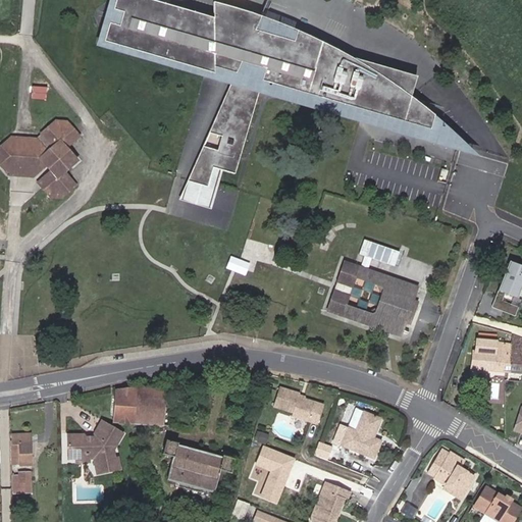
[(217,15),(165,0),(117,0),(116,6),(126,9),(122,22),(112,19),(106,38),(217,71),(217,64),(239,71),(226,98),(237,102),(236,107),(224,102),(190,179),(211,186),(216,166),(238,172),(263,86),(309,99),(311,93),(316,94),(314,100),(420,131),(421,127),(439,134),(438,137),(472,146),(458,132),(426,104),(412,99),(420,72),(410,70),(402,69),(393,67),(385,65),(381,64),(374,63),(370,62),(367,61),(364,60),(336,45),(331,62),(321,59),(325,40),(300,29),(298,40),(297,40),(258,28),(256,48),(210,34),(210,28),(210,27),(217,29),(217,15)]
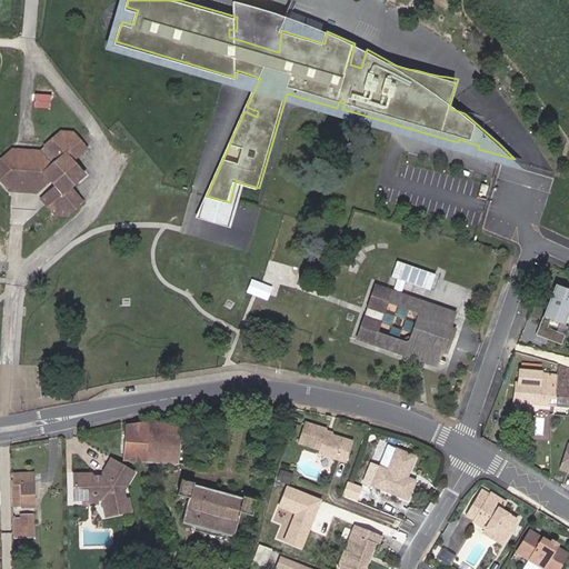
[(279,52),(281,30),(323,43),(325,43),(327,31),(320,28),(301,20),(280,13),(258,7),(237,1),(237,17),(237,31),(229,30),(229,37),(279,52)]
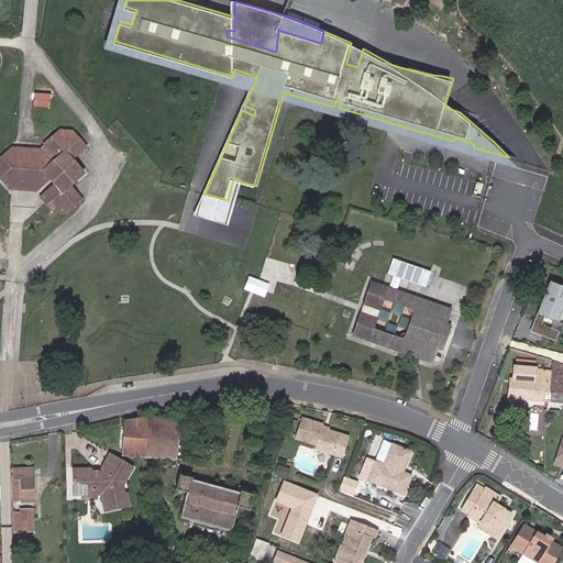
[(37,153),(11,151),(0,159),(0,181),(7,189),(35,192),(48,180),(54,187),(39,200),(54,218),(63,219),(80,205),(67,188),(75,183),(76,170),(68,163),(85,151),(70,134),(58,133),(43,146),(55,161),(48,166),(37,153)]
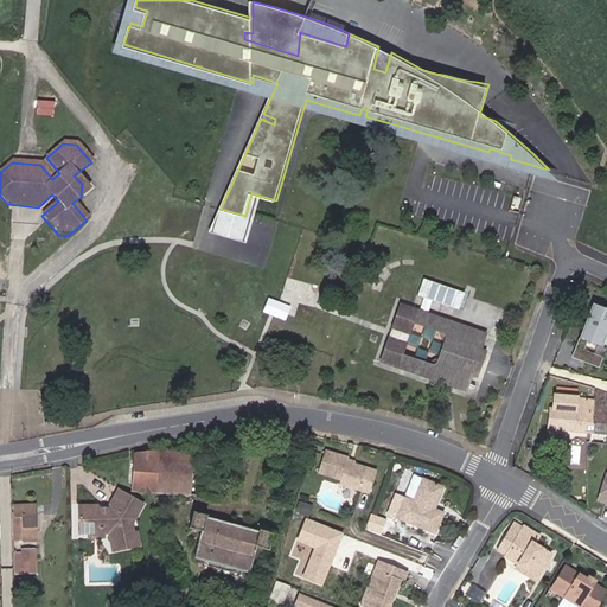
[(462,310),(468,293),(422,278),(416,294),(462,310)]
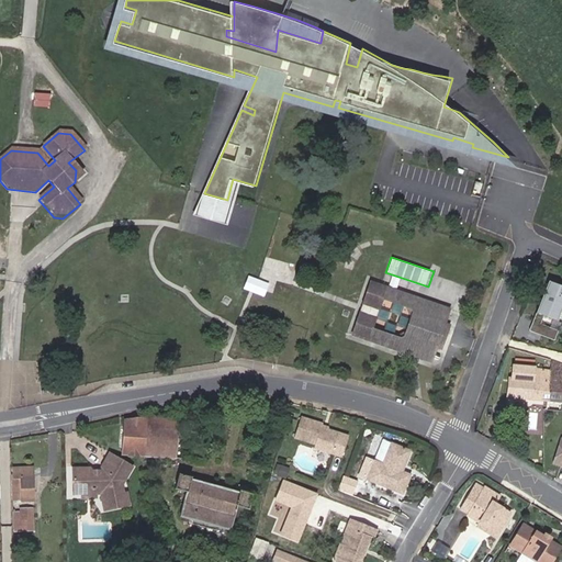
[(551,278),(561,282),(561,274),(554,271),(551,278)]
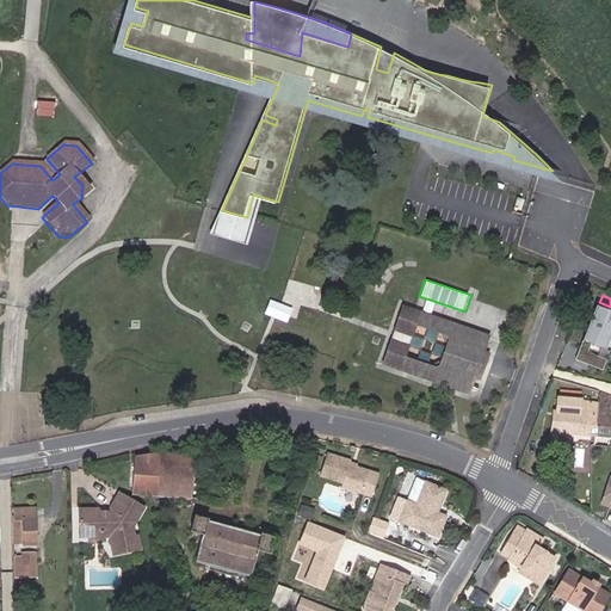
[(610,329),(610,307),(599,302),(591,321),(610,329)]
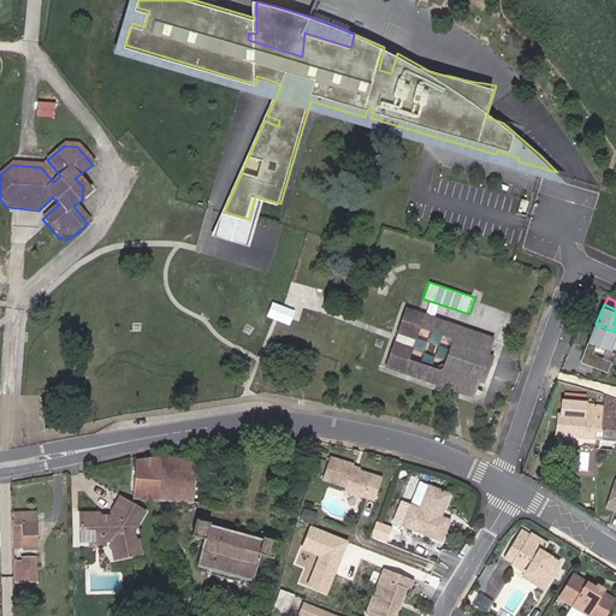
[(495,357),(490,355),(495,339),(408,311),(389,368),(406,374),(475,397),(481,381),(487,362),(492,365),(495,357)]
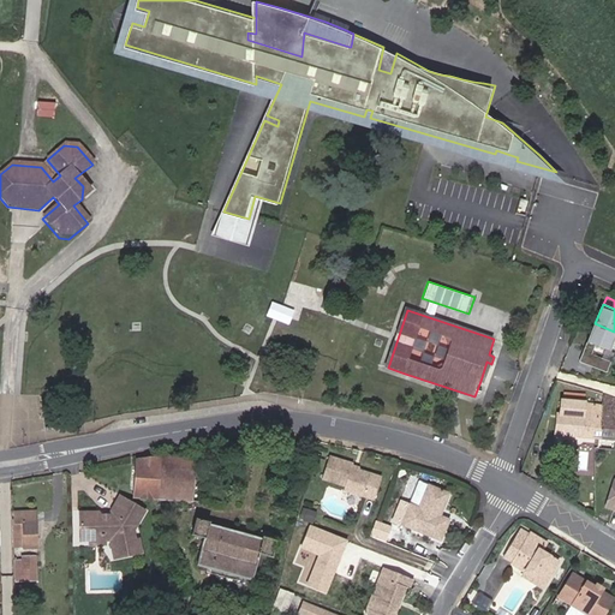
[(491,364),(487,362),(481,381),(485,382),(491,364)]
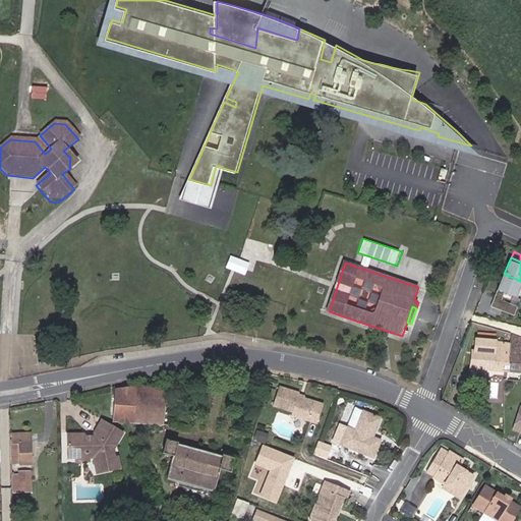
[(520,338),(511,335),(511,342),(508,371),(520,372),(520,338)]
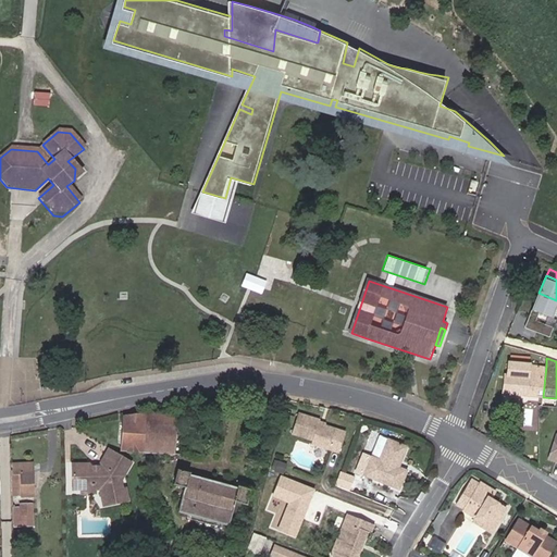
[(543,397),(546,366),(530,364),(510,362),(508,362),(506,375),(504,374),(502,394),(543,397)]
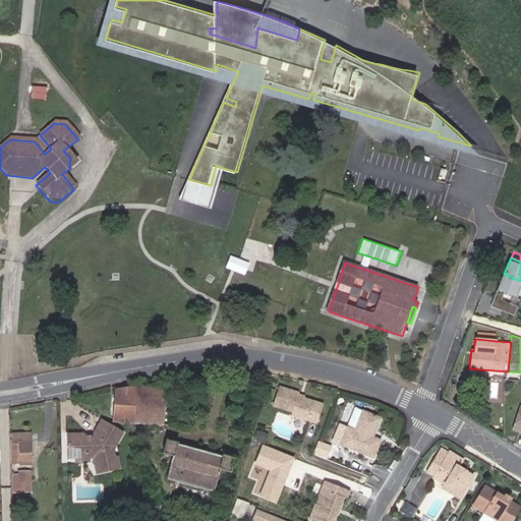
[(113,421),(130,422),(133,388),(133,384),(115,390),(113,421)]
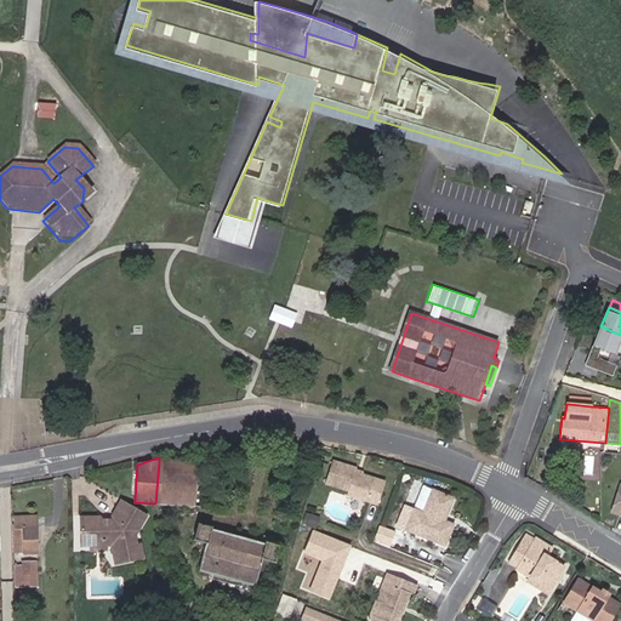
[(159,462),(155,503),(193,506),(195,460),(159,457),(159,462)]
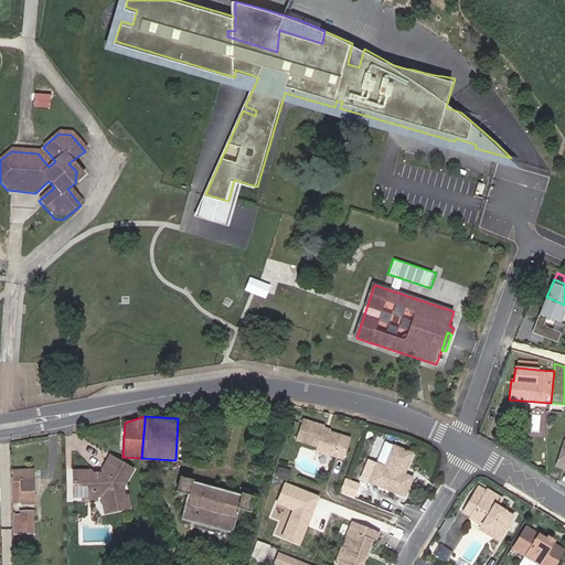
[(345,440),(319,430),(319,426),(298,419),(292,440),(312,448),(312,451),(339,460),(345,440)]
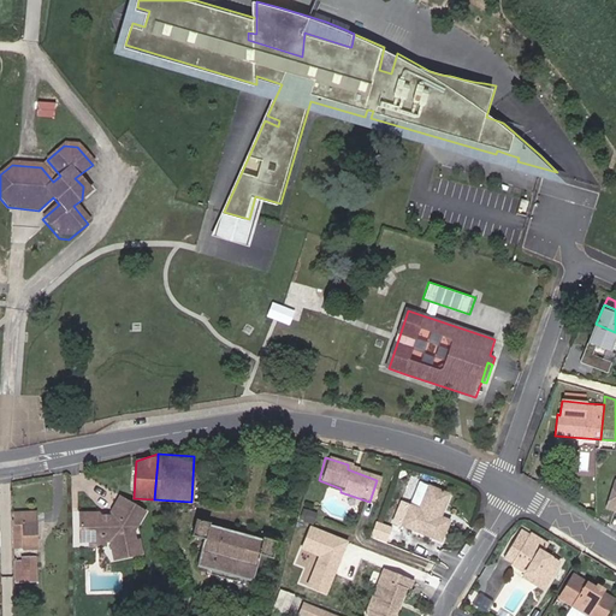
[(445,521),(438,517),(446,496),(437,492),(414,483),(406,505),(397,526),(438,543),(445,521)]
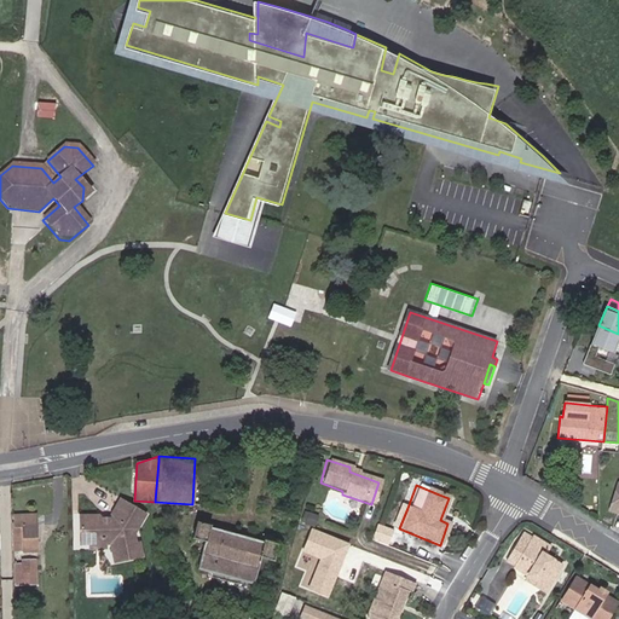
[(99,519),(81,518),(79,547),(90,547),(97,541),(103,541),(103,548),(113,549),(117,567),(143,561),(143,554),(140,545),(137,547),(134,537),(145,516),(120,502),(110,520),(106,522),(106,526),(102,526),(102,522),(99,519)]
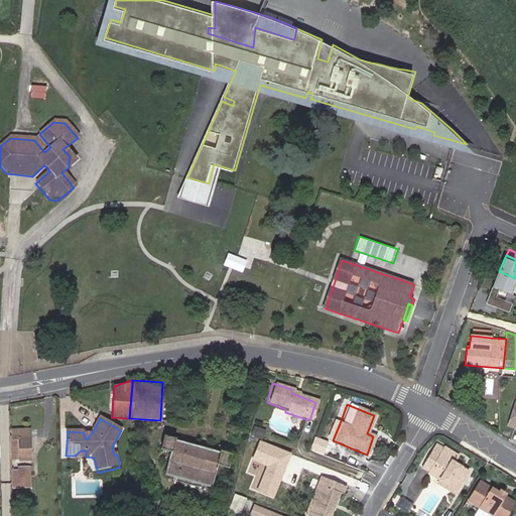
[(264,431),(256,428),(253,437),(260,440),(264,431)]
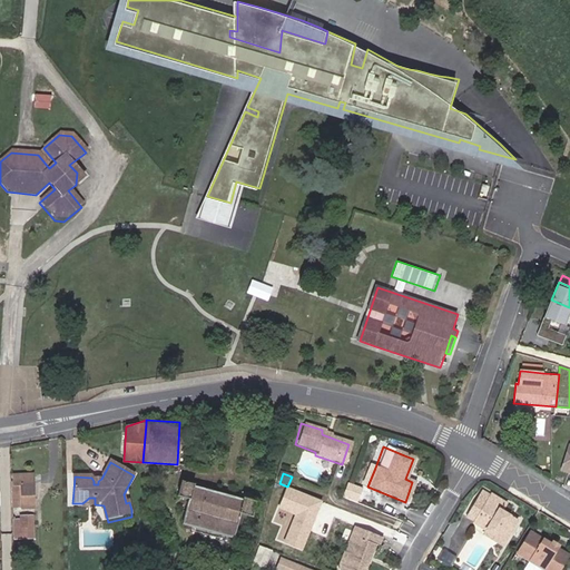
[(12,477),(13,508),(13,510),(35,510),(35,483),(33,477),(12,477)]
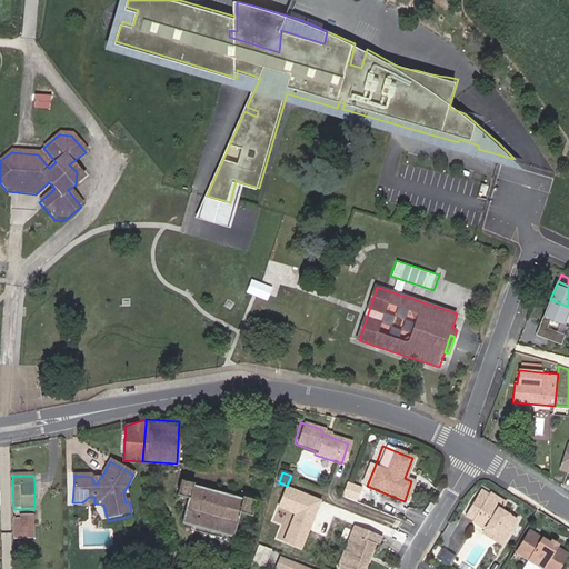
[(239,512),(250,516),(255,502),(255,500),(242,496),(241,499),(232,496),(233,492),(228,491),(230,485),(221,482),(219,489),(215,488),(213,491),(192,486),(193,482),(181,479),(178,496),(188,498),(181,523),(195,528),(218,535),(232,538),(237,523),(239,512)]
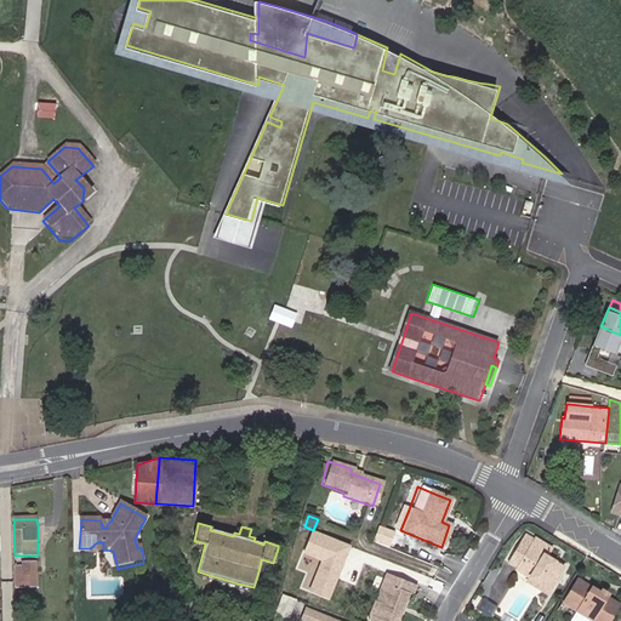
[(301,539),(297,550),(311,554),(314,543),(301,539)]
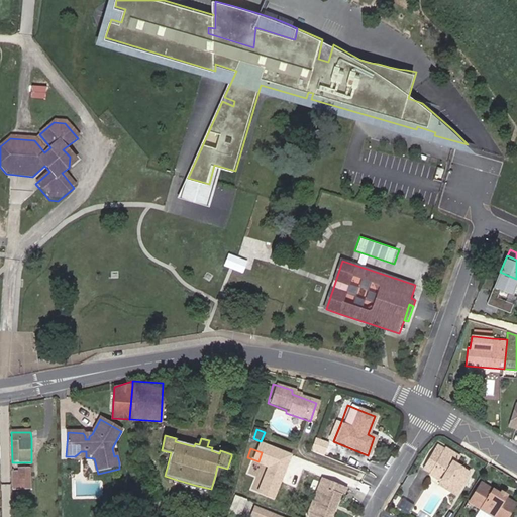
[(442,486),(439,489),(450,496),(464,474),(450,464),(454,458),(441,450),(425,475),(436,483),(442,486)]
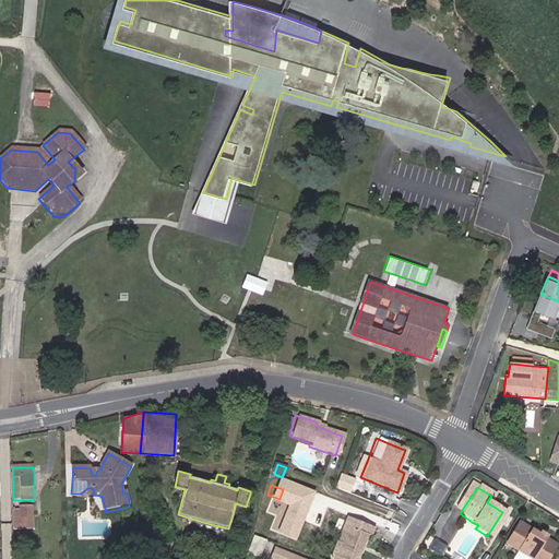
[(92,499),(93,495),(93,488),(87,488),(81,494),(81,498),(92,499)]
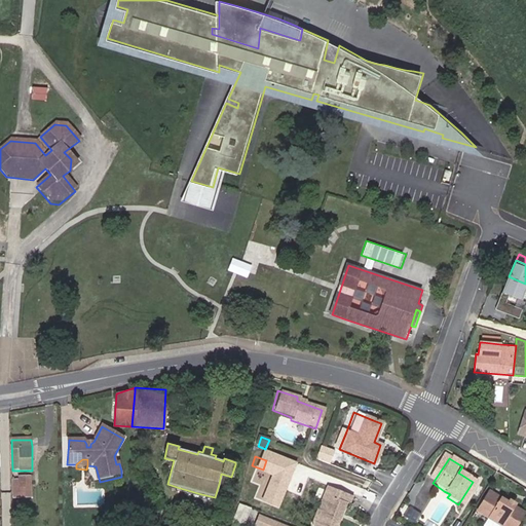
[(229,486),(231,477),(221,474),(219,484),(229,486)]
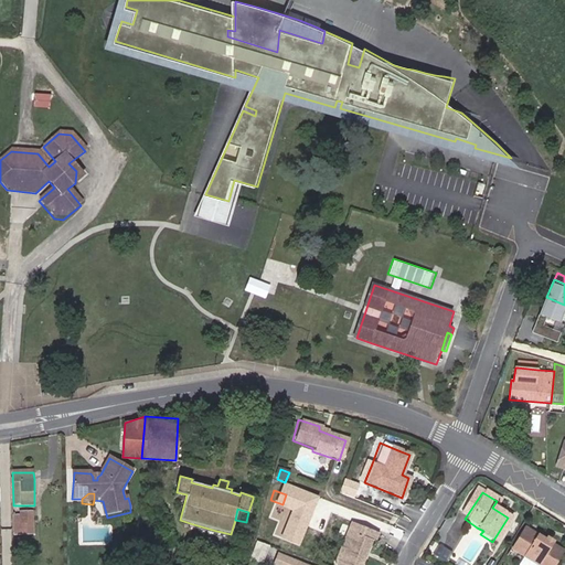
[(31,523),(31,511),(20,511),(21,535),(30,534),(30,523),(31,523)]
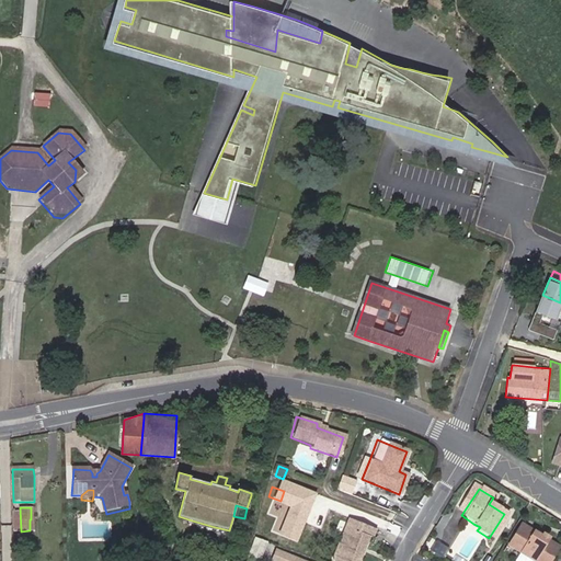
[(363,548),(367,538),(369,539),(373,531),(345,519),(328,559),(332,560),(356,560),(359,553),(357,551),(359,547),(363,548)]
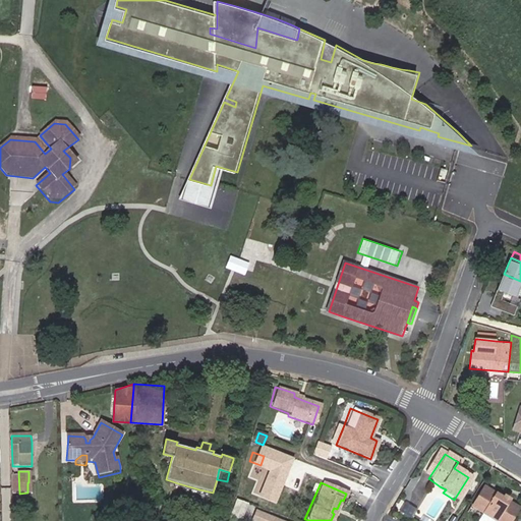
[(199,489),(178,483),(177,487),(198,494),(199,489)]
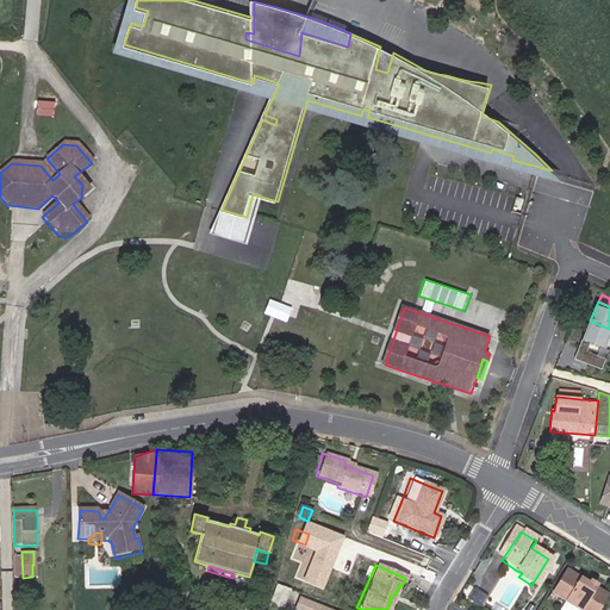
[(564,590),(571,577),(562,572),(555,585),(564,590)]
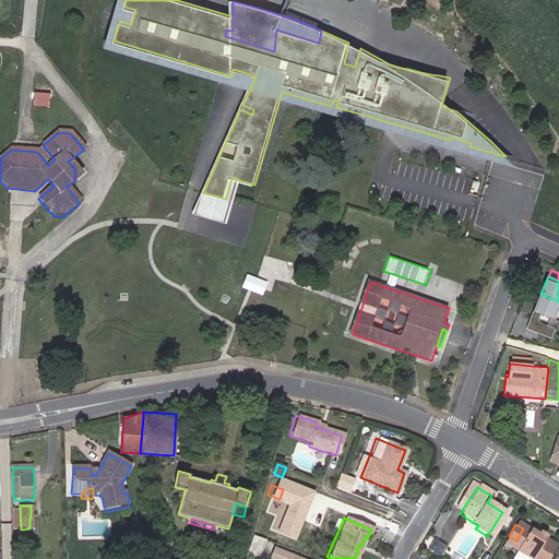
[(535,535),(523,528),(516,540),(509,536),(503,545),(527,558),(543,558),(551,545),(540,538),(535,535)]
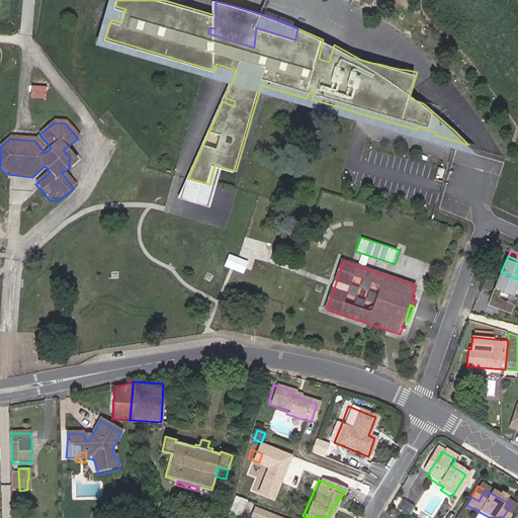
[(237,515),(241,503),(232,500),(228,511),(237,515)]
